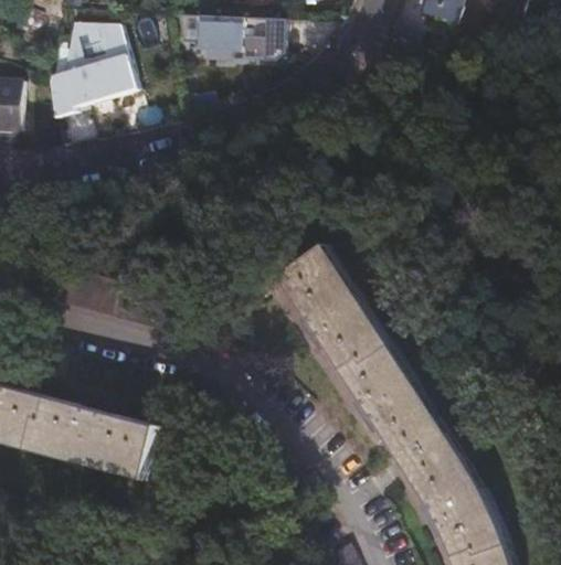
[(452,20),(458,0),(419,0),(416,8),(452,20)]
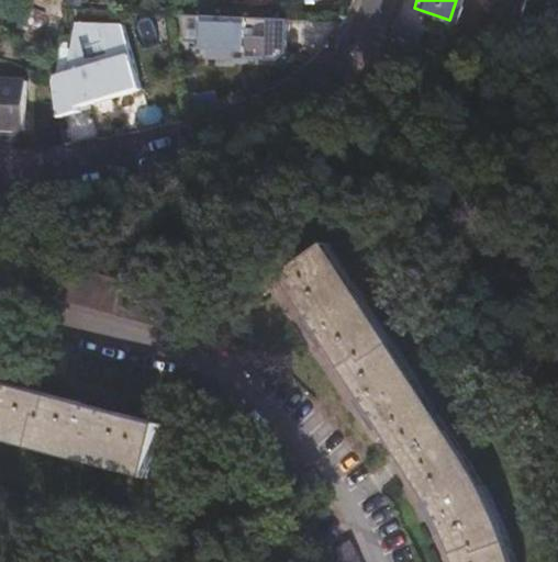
[(376,59),(402,53),(413,22),(387,12),(380,33),(366,54),(376,59)]
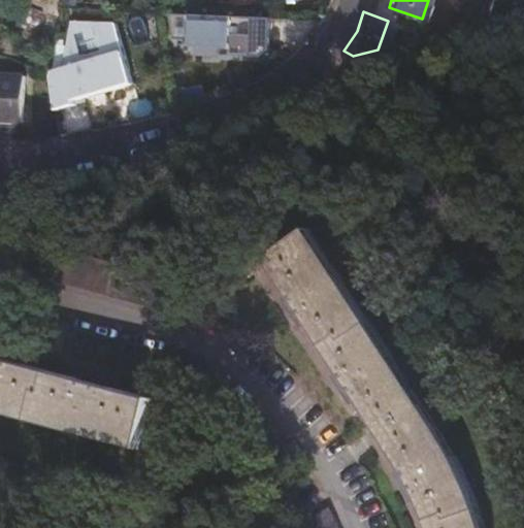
[(186,36),(186,47),(268,50),(268,14),(170,12),(169,35),(186,36)]
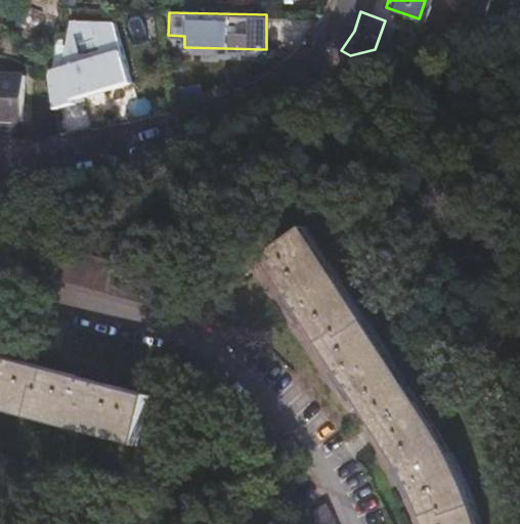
[(128,81),(113,22),(69,20),(59,64),(69,96),(128,81)]
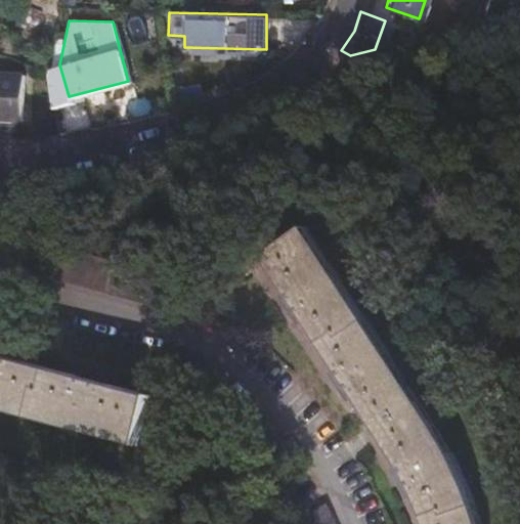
[(16,74),(0,73),(0,118),(15,119),(16,74)]
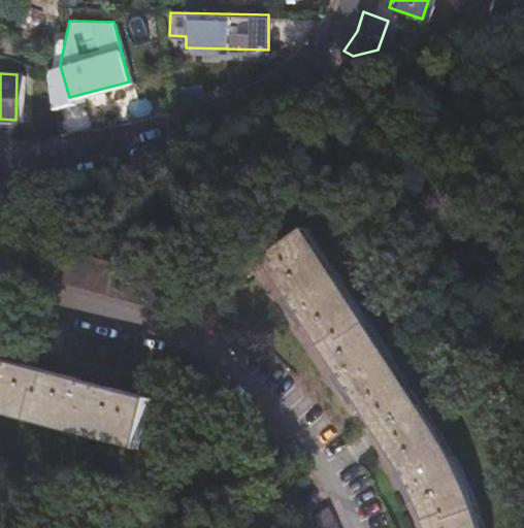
[(0,268),(153,308),(158,293),(176,298),(182,281),(143,269),(144,265),(107,255),(105,260),(0,232),(0,268)]
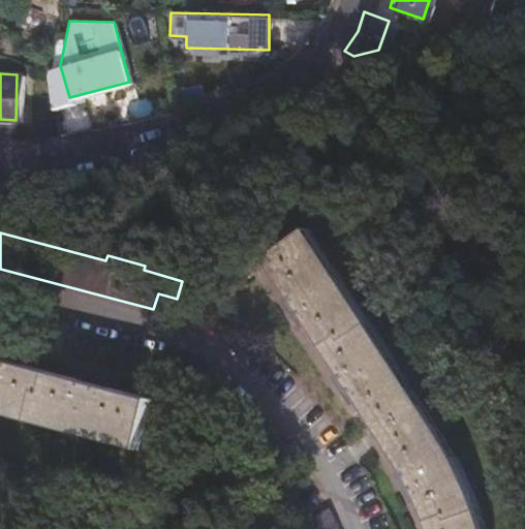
[(480,528),(477,520),(471,503),(465,490),(444,457),(307,238),(267,262),(341,378),(419,502),(425,514),(430,528),(480,528)]
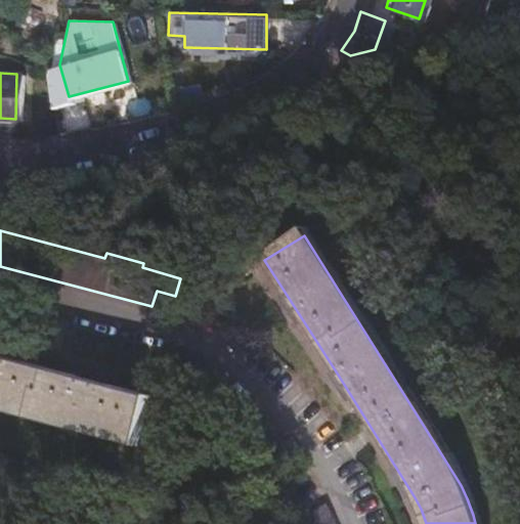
[(0,404),(131,440),(143,396),(90,382),(6,359),(0,357),(0,404)]
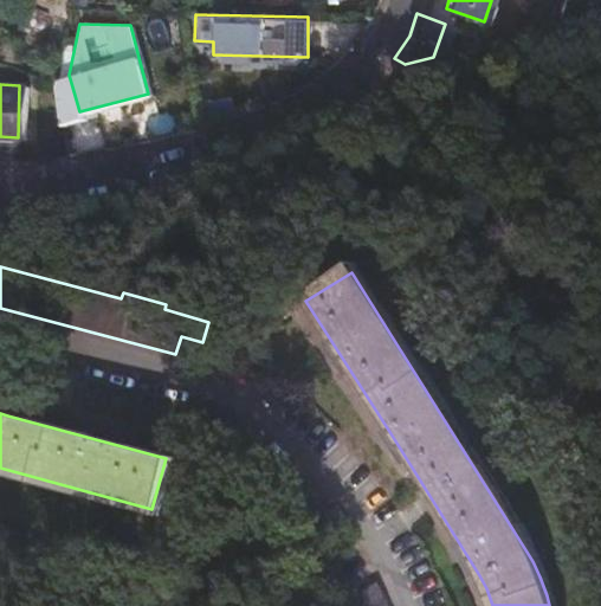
[(382,605),(375,593),(351,605),(382,605)]
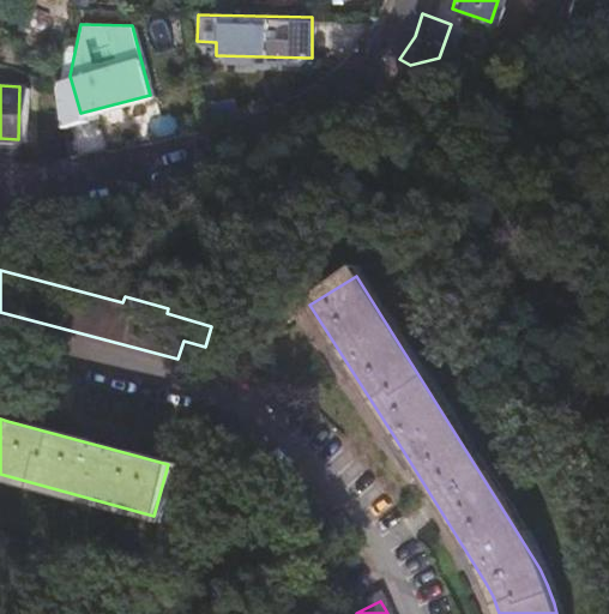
All buildings are outlined.
